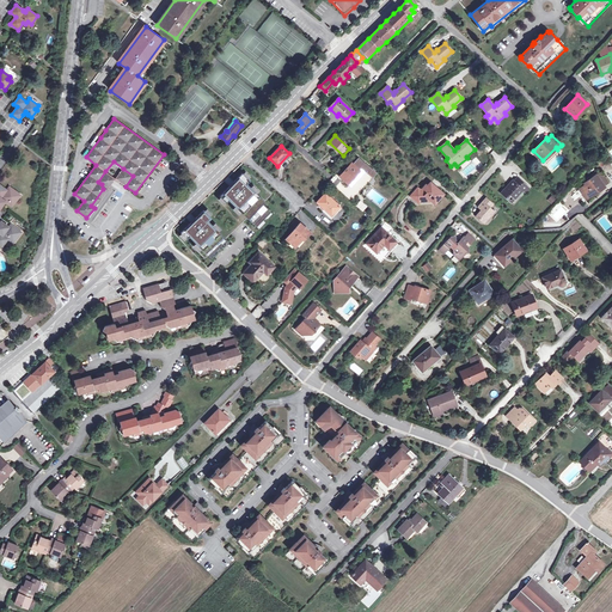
[(338,177),(348,184),(360,171),(359,170),(360,167),(372,177),(375,173),(359,158),(353,164),(350,163),(338,177)]
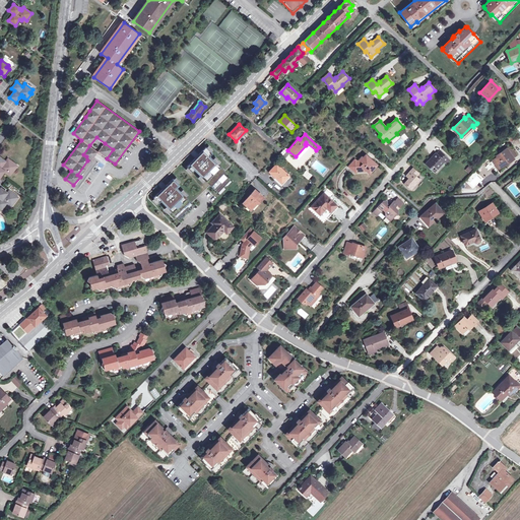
[(99,152),(107,158),(113,149),(105,143),(99,152)]
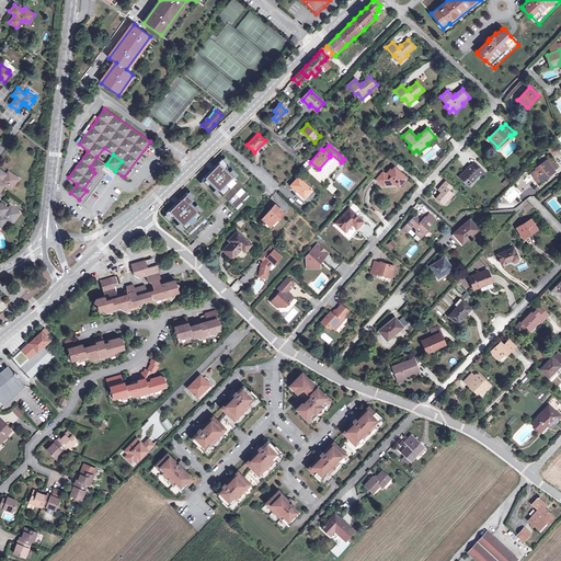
[(83,189),(87,191),(99,173),(106,164),(96,157),(90,167),(93,169),(94,173),(83,189)]
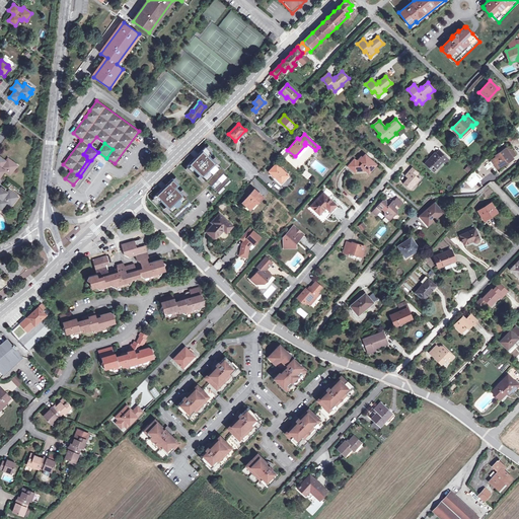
[(509,146),(505,149),(512,158),(515,155),(509,146)]
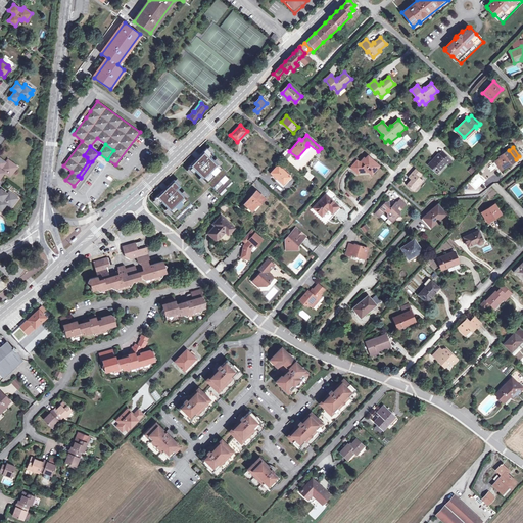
[(162,190),(154,199),(158,204),(159,204),(158,205),(164,211),(163,211),(164,212),(163,212),(167,215),(167,214),(175,222),(178,219),(192,204),(197,199),(195,197),(199,193),(201,196),(210,186),(216,191),(229,179),(225,175),(232,167),(225,159),(226,158),(222,155),(221,155),(215,149),(214,150),(211,152),(207,148),(206,148),(199,155),(200,156),(196,159),(195,159),(187,168),(188,169),(178,179),(177,179),(175,180),(174,180),(167,187),(168,188),(163,191),(162,190)]
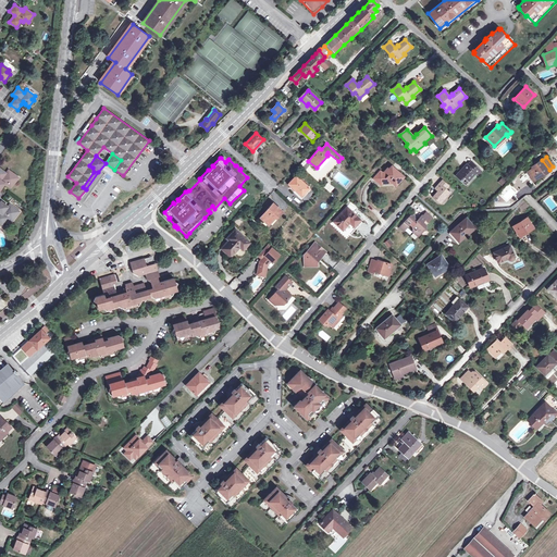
[(549,170),(542,160),(532,168),(532,169),(527,172),(533,182),(549,170)]
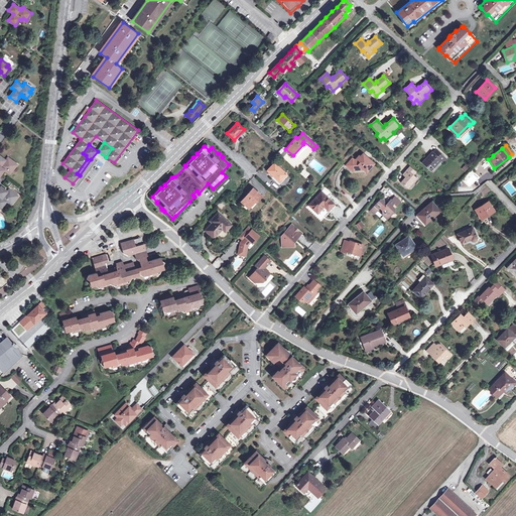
[(430,164),(433,167),(440,160),(442,161),(445,158),(436,149),(432,153),(432,152),(422,162),(423,163),(424,162),(428,166),(430,164)]
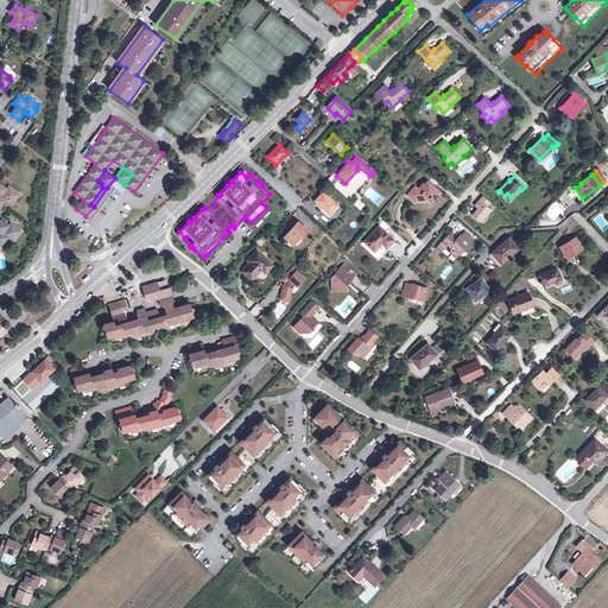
[(16,194),(17,191),(10,185),(7,189),(0,183),(0,207),(1,206),(5,201),(6,200),(8,201),(7,202),(12,206),(19,196),(16,194)]
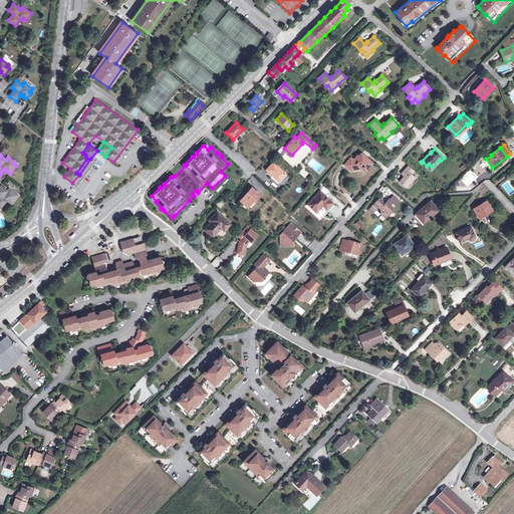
[(360,159),(358,157),(357,157),(356,157),(356,158),(355,158),(355,159),(356,159),(356,161),(353,160),(350,158),(344,165),(347,167),(351,171),(353,168),(360,169),(364,172),(371,164),(363,157),(360,159)]
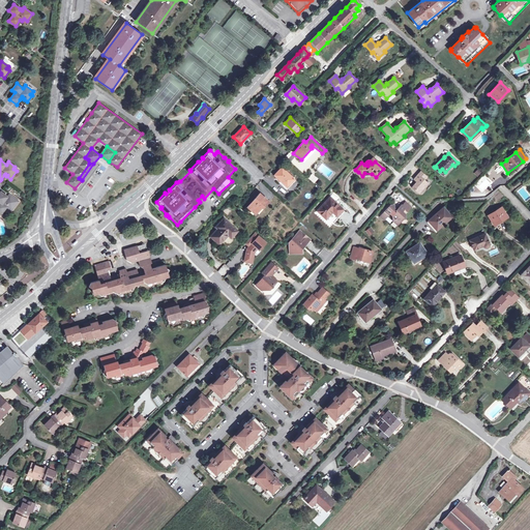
[(287,186),(292,182),(293,183),(296,180),(282,167),(274,175),(287,186)]
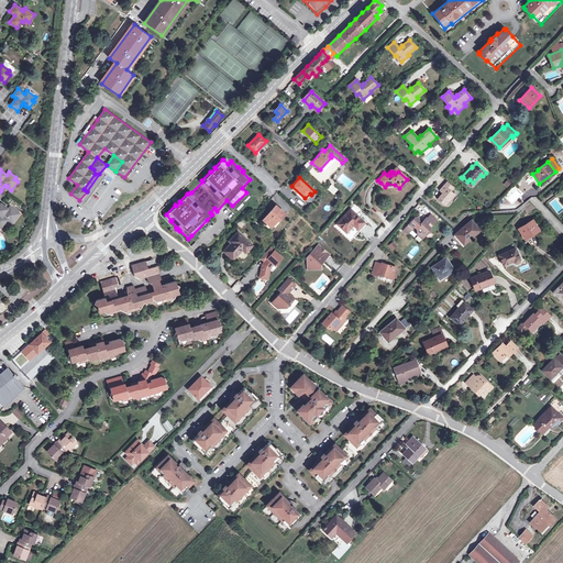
[(463,177),(462,178),(471,186),(471,185),(467,181),(463,177)]
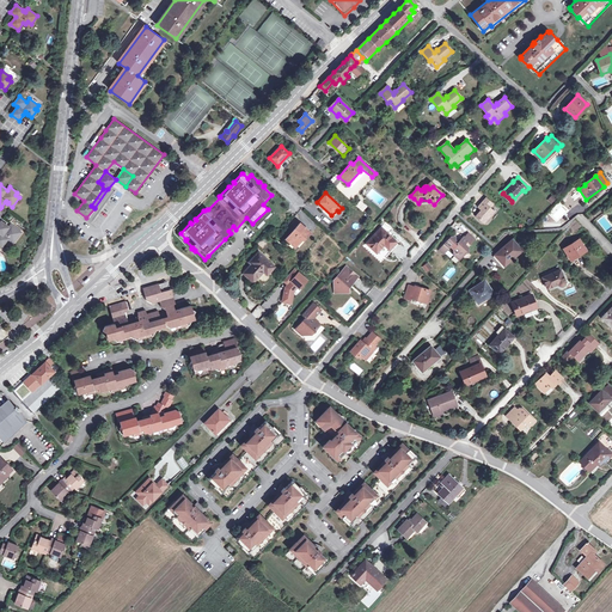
[(482,209),(476,216),(483,222),(485,222),(489,216),(493,212),(489,208),(493,204),(485,199),(478,207),(482,209)]
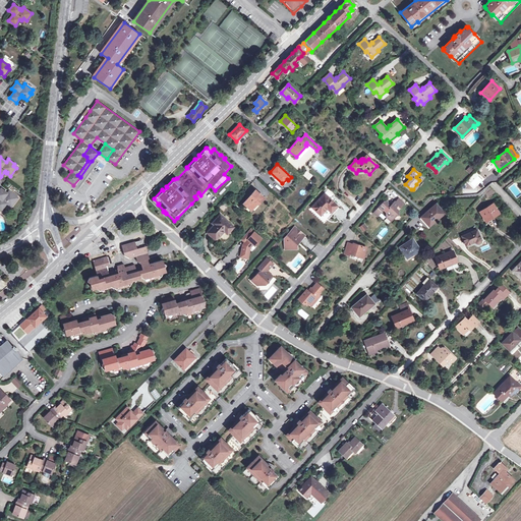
[(306,170),(302,175),(308,181),(312,176),(306,170)]
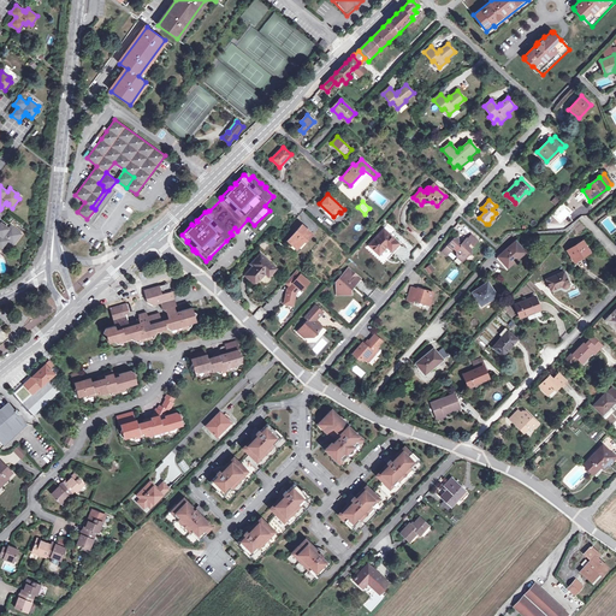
[(270,211),(254,225),(255,227),(271,212),(270,211)]
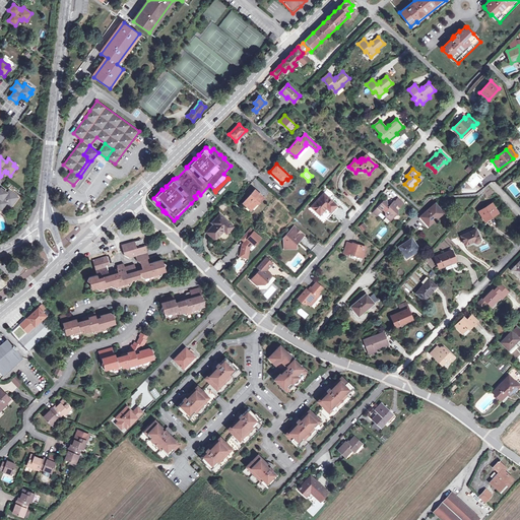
[(7,193),(6,192),(1,188),(0,188),(0,207),(1,209),(6,203),(9,205),(11,202),(13,203),(18,197),(11,191),(8,195),(6,194),(7,193)]
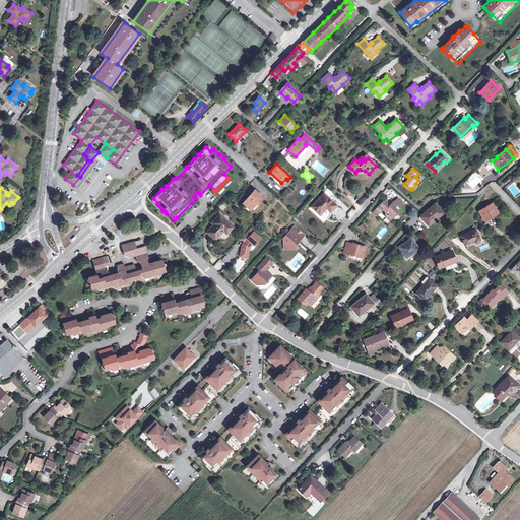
[(251,209),(256,203),(258,204),(263,199),(261,197),(262,196),(255,190),(244,203),(251,209)]
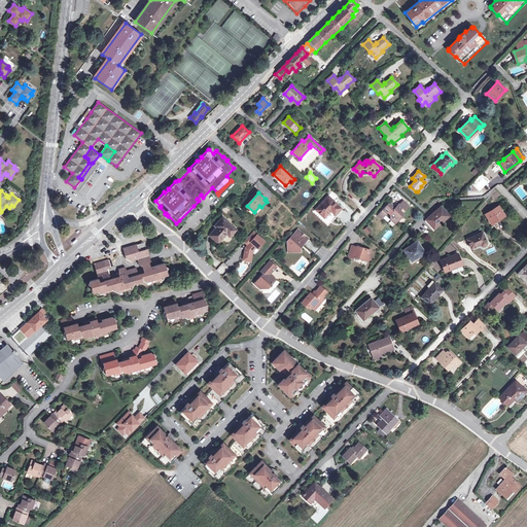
[(336,214),(341,208),(337,203),(336,204),(334,202),(335,202),(328,196),(316,210),(324,217),(330,210),(336,214)]
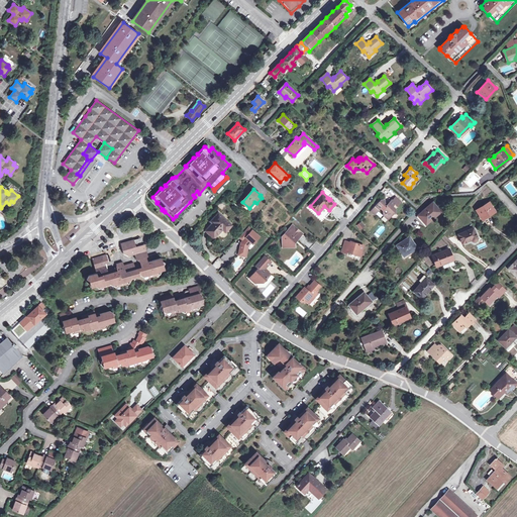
[(376,213),(380,208),(383,210),(382,211),(383,215),(388,219),(393,213),(395,213),(395,209),(393,206),(395,204),(397,206),(401,202),(396,197),(392,201),(391,200),(387,205),(385,203),(385,200),(381,200),(371,211),(373,213),(376,213)]
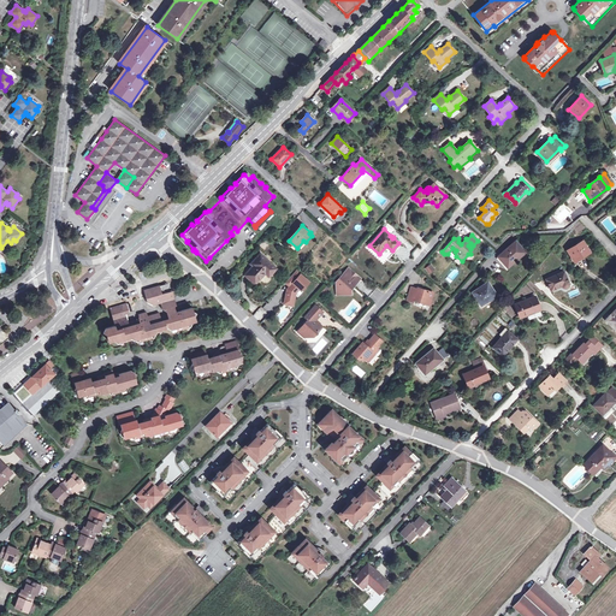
[(226,241),(209,258),(211,260),(227,242),(226,241)]
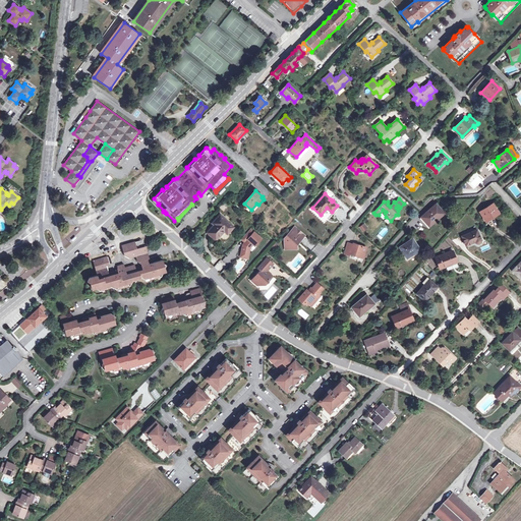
[(218,209),(223,213),(228,208),(223,204),(218,209)]
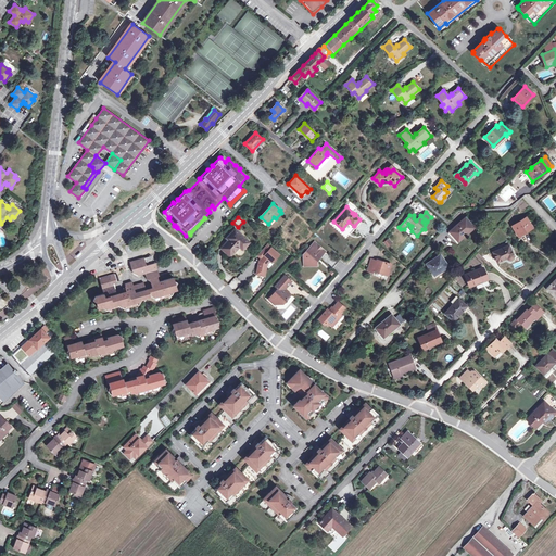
[(518,236),(532,227),(527,217),(513,226),(518,236)]
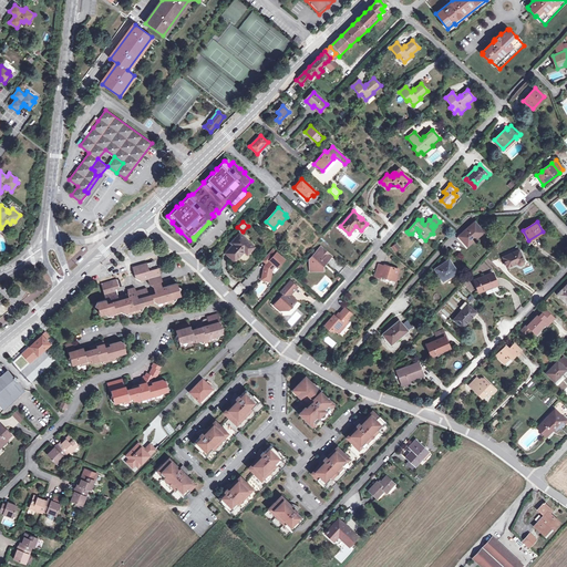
[(474,238),(475,239),(483,233),(475,223),(459,236),(466,245),(474,238)]
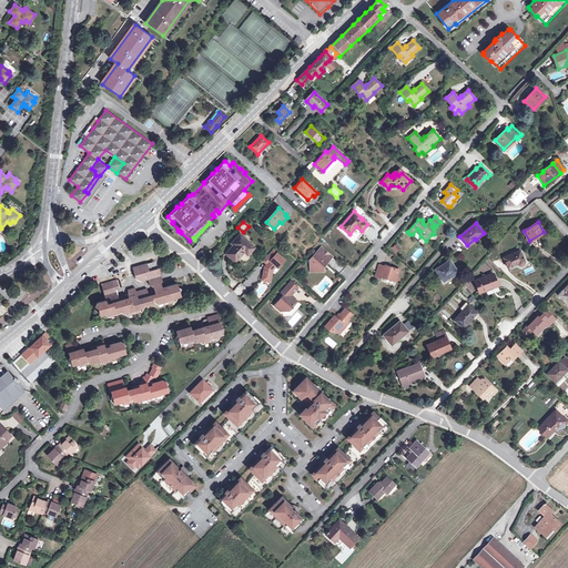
[(246,249),(251,252),(254,247),(240,234),(234,241),(235,242),(233,245),(225,254),(235,263),(244,252),(246,249)]
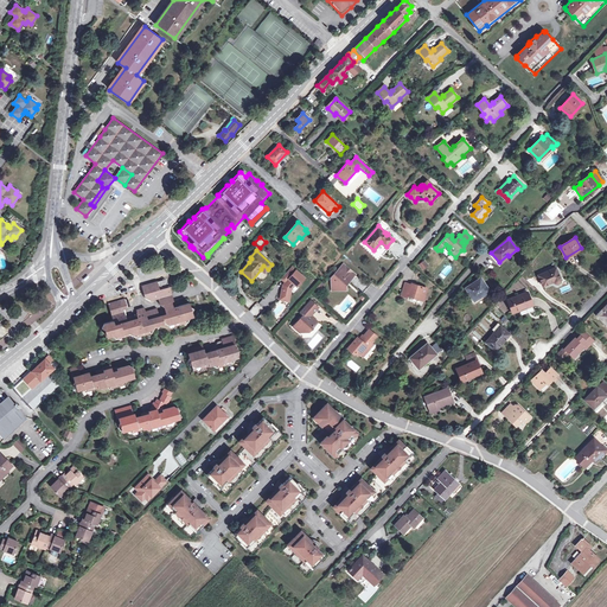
[(347,281),(349,282),(356,274),(344,263),(332,278),(332,287),(339,287),(343,289),(346,289),(346,285),(346,282),(347,281)]
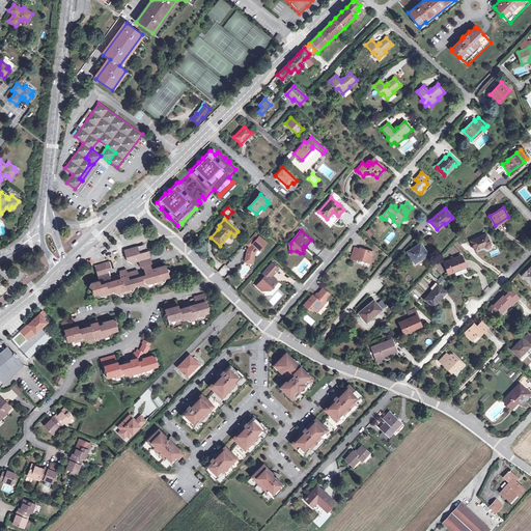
[(246,261),(253,262),(255,253),(253,251),(257,247),(258,248),(260,250),(267,243),(255,232),(249,240),(253,244),(250,247),(248,249),(250,250),(247,253),(246,261)]
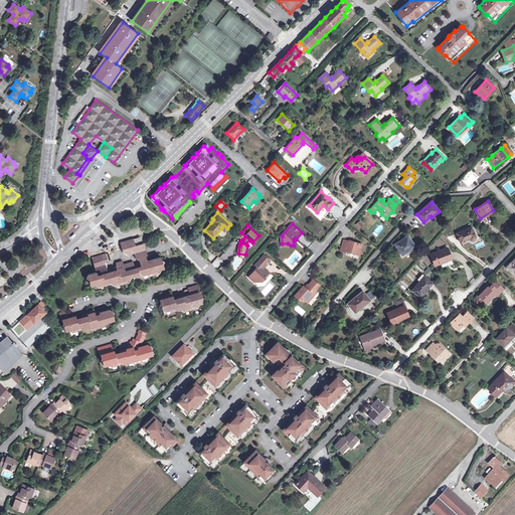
[(461,242),(469,238),(475,236),(472,227),(457,233),(461,242)]
